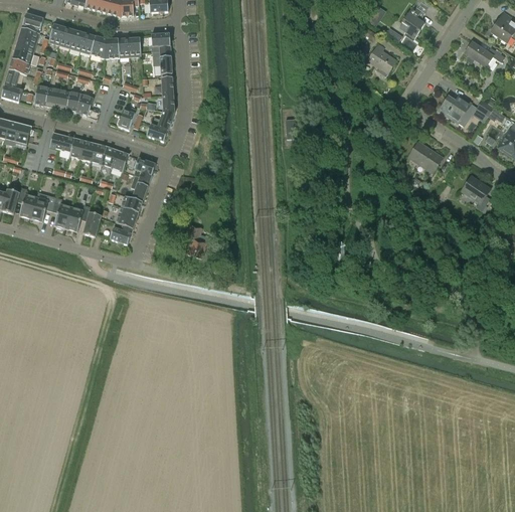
[(87,0),(86,7),(96,9),(97,0),(87,0)]
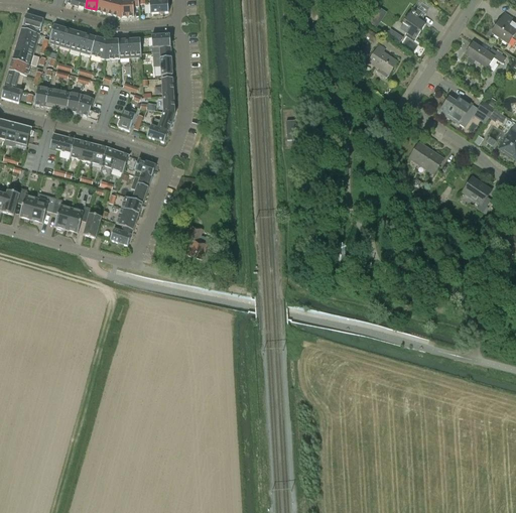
[(97,0),(96,9),(106,12),(109,0),(97,0)]
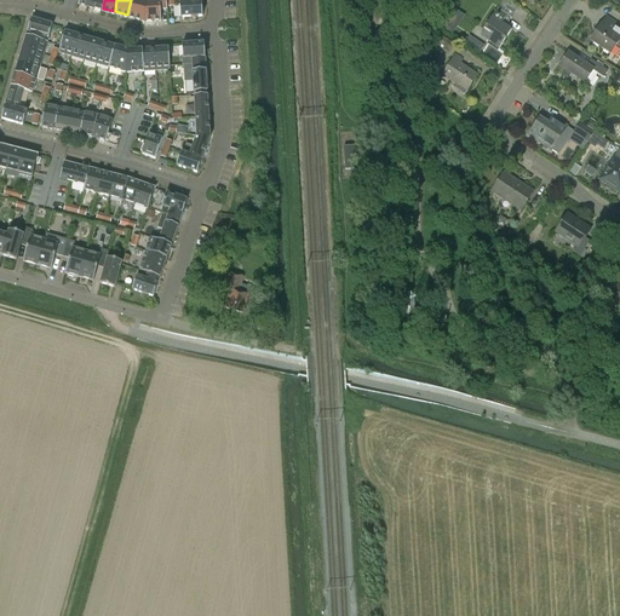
[(131,0),(127,15),(144,19),(147,0),(131,0)]
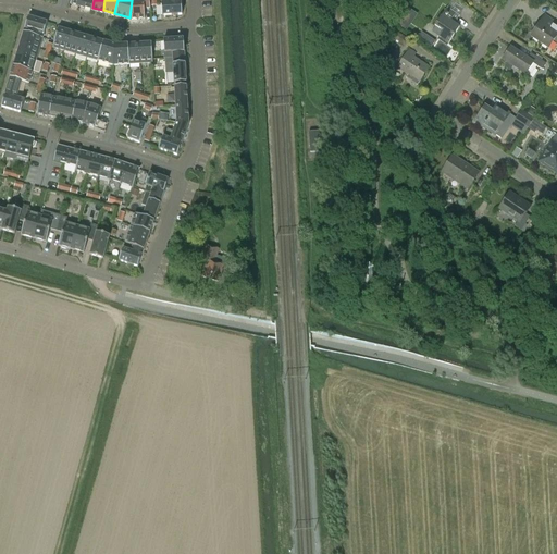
[(132,0),(130,17),(145,16),(144,5),(150,5),(149,0),(132,0)]
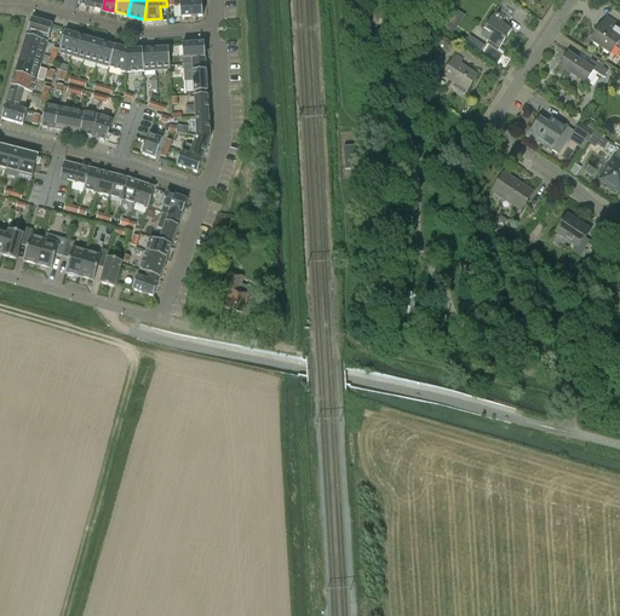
[(189,0),(179,0),(181,15),(202,13),(201,0),(189,0)]
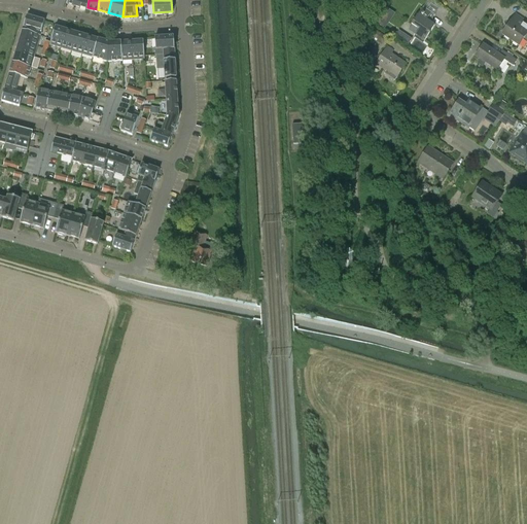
[(426,0),(424,4),(440,13),(445,5),(435,0),(426,0)]
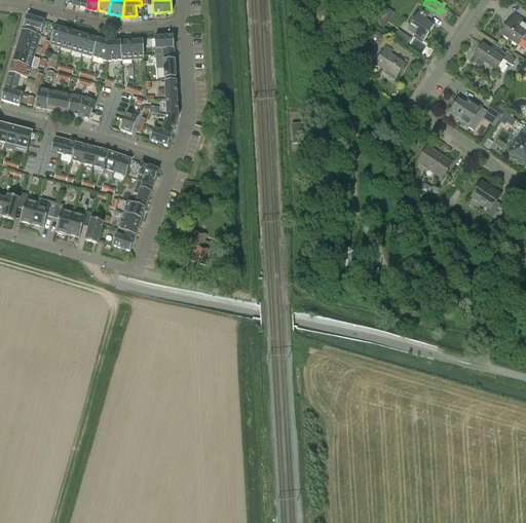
[(434,11),(422,4),(410,22),(418,27),(414,33),(423,38),(425,35),(427,34),(427,32),(434,23),(429,21),(429,19),(434,11)]
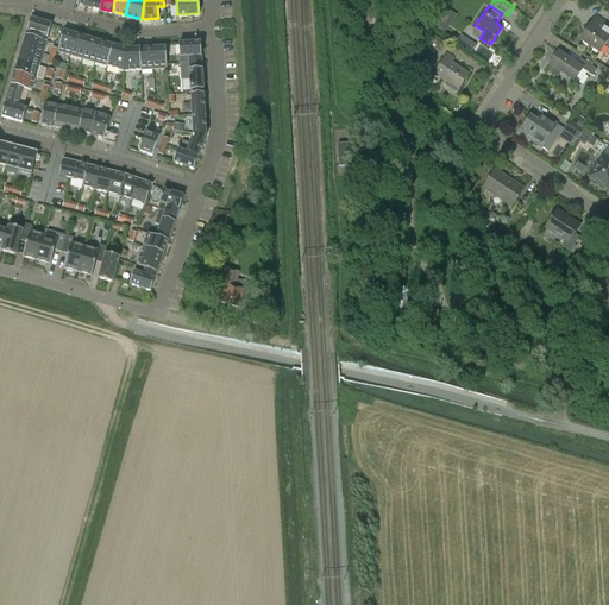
[(444,31),(456,13),(446,6),(434,25),(444,31)]
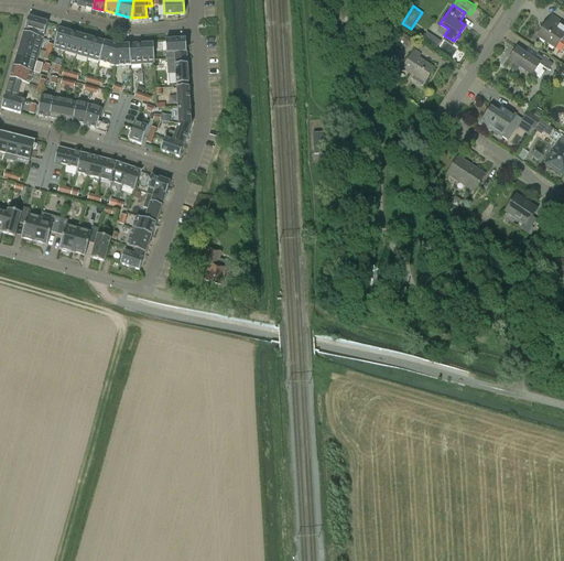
[(29,14),(24,30),(43,35),(47,20),(29,14)]
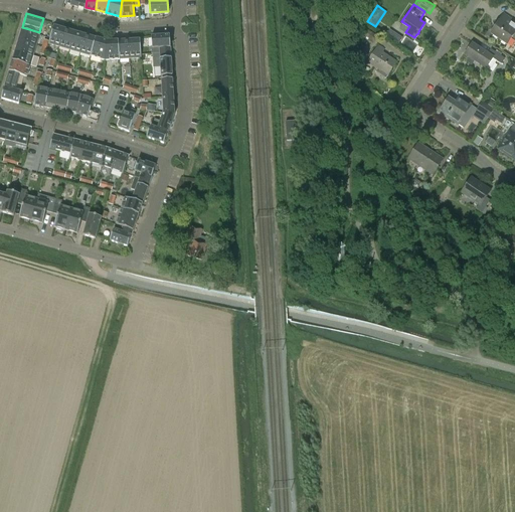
[(507,25),(499,19),(491,31),(507,41),(512,34),(514,36),(514,19),(512,18),(507,25)]
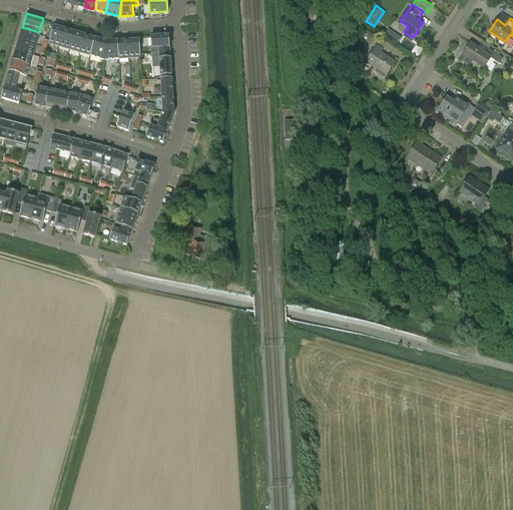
[(48,41),(59,44),(64,27),(53,23),(48,41)]
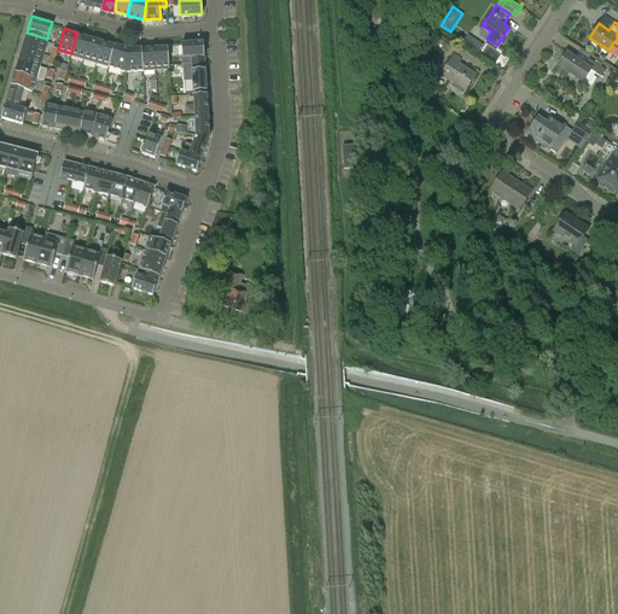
[(436,39),(449,48),(454,41),(439,31),(436,39)]
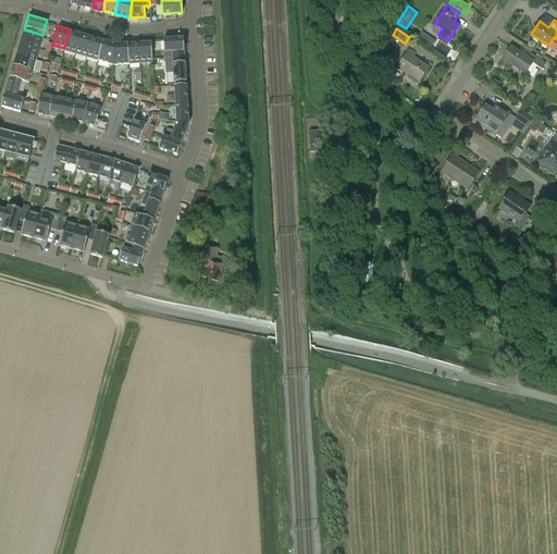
[(20,41),(39,47),(42,35),(24,29),(20,41)]
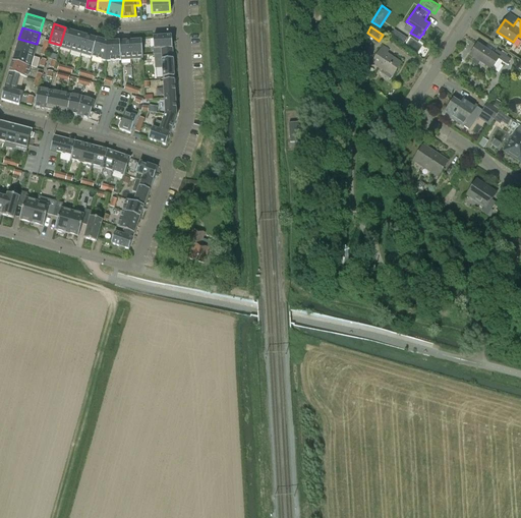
[(76,31),(65,27),(60,45),(70,48),(76,31)]
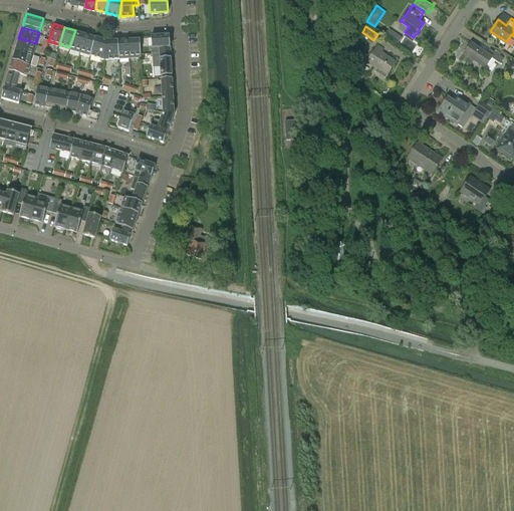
[(69,47),(80,50),(85,33),(75,30),(69,47)]
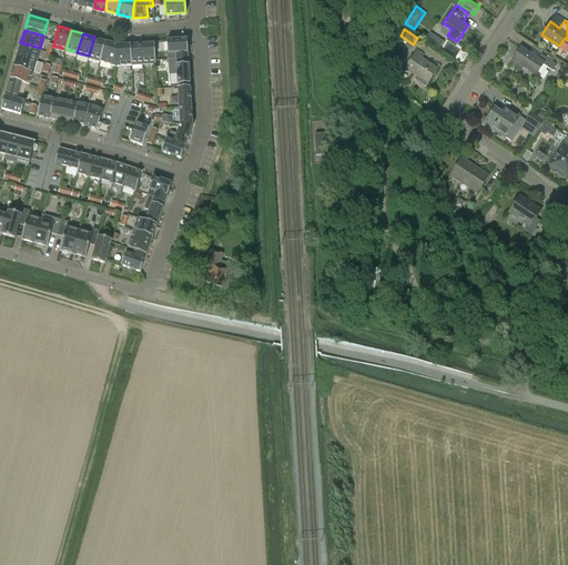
[(100,60),(107,40),(94,37),(89,56),(100,60)]
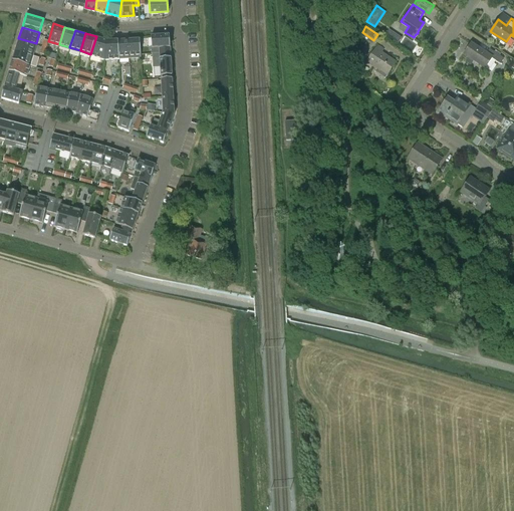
[(152,45),(151,45),(151,51),(153,51),(160,51),(171,50),(170,33),(151,34),(152,45)]
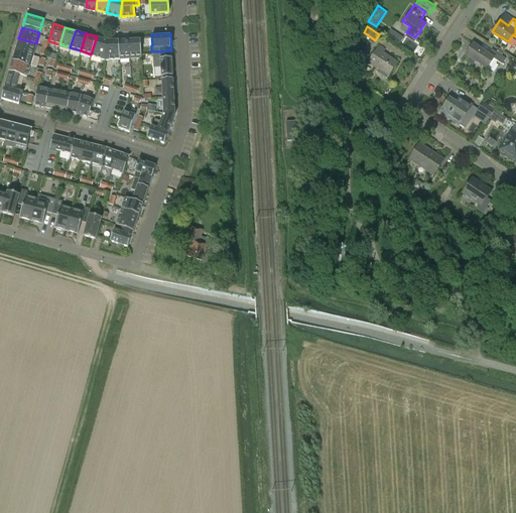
[(91,54),(105,58),(107,39),(97,36),(91,54)]
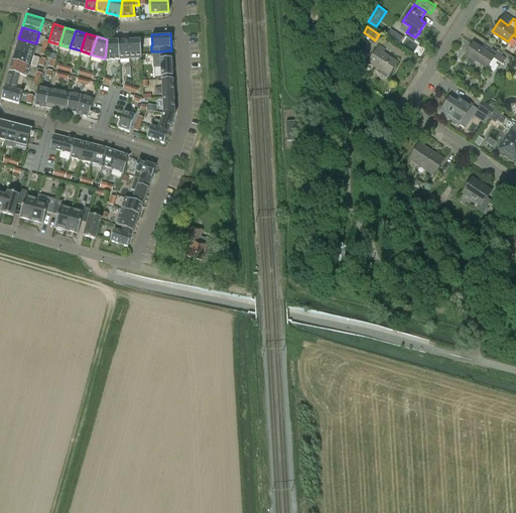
[(140,37),(129,38),(130,56),(141,56),(140,37)]
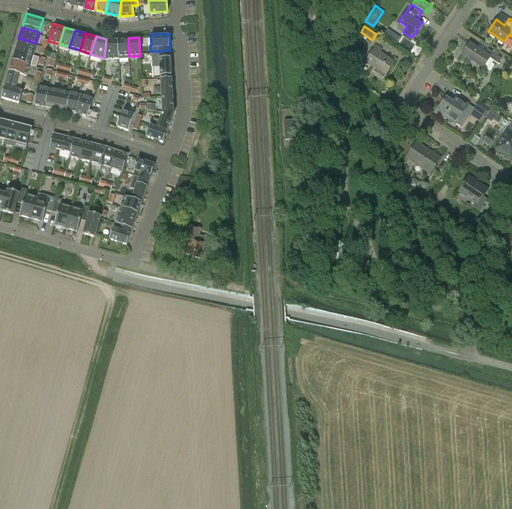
[(15,48),(33,53),(36,43),(18,38),(15,48)]
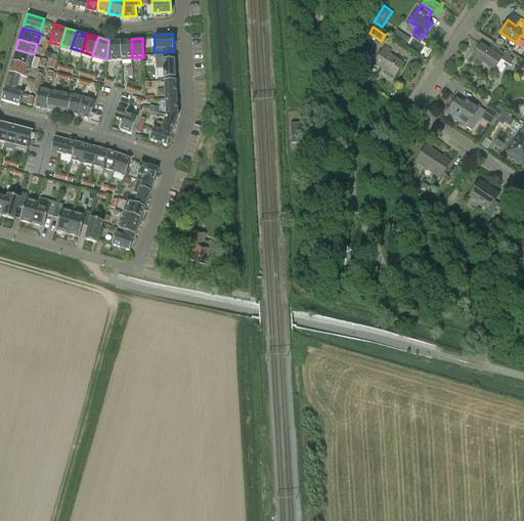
[(106,59),(121,58),(120,39),(108,40),(106,59)]
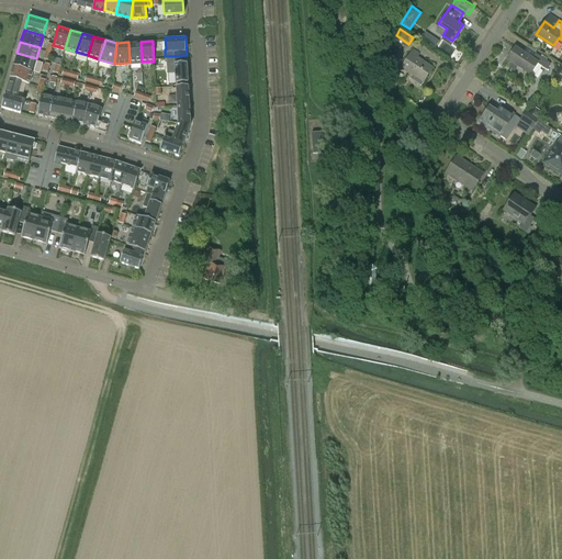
[(130,63),(142,62),(141,42),(128,42),(130,63)]
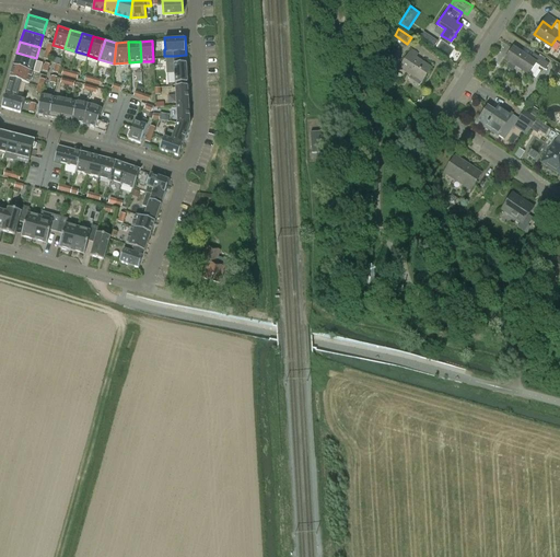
[(513,46),(505,57),(509,59),(515,64),(527,71),(534,61),(539,65),(541,66),(545,68),(549,61),(546,59),(534,51),(529,57),(521,50),(513,46)]
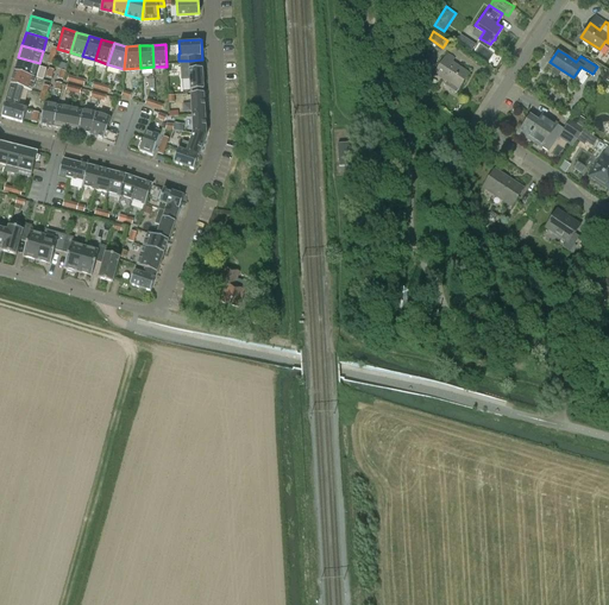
[(447,51),(434,71),(446,79),(444,82),(456,90),(458,87),(469,70),(452,60),(454,56),(447,51)]
